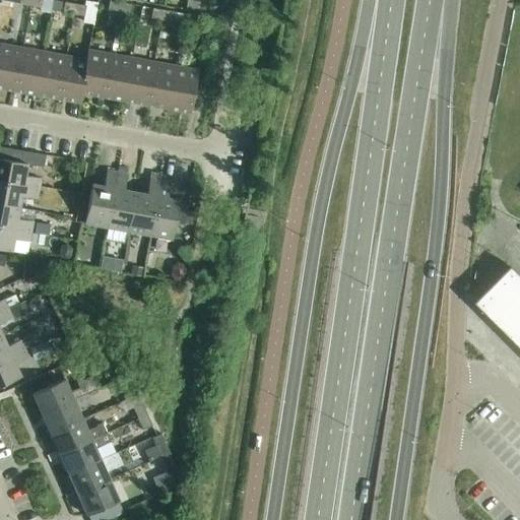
[(30,0),(29,7),(41,9),(42,0),(30,0)]
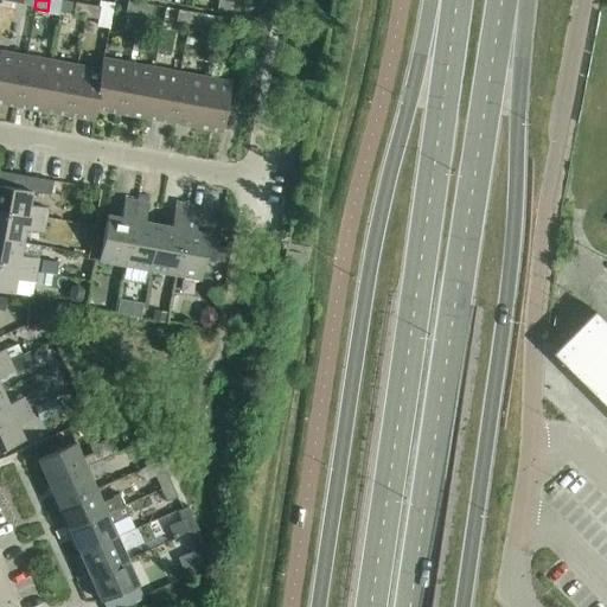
[(216,12),(229,14),(231,4),(218,1),(216,12)]
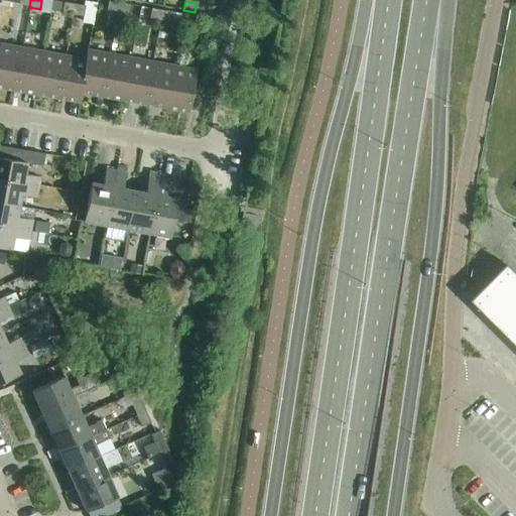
[(57,12),(71,14),(72,5),(59,2),(57,12)]
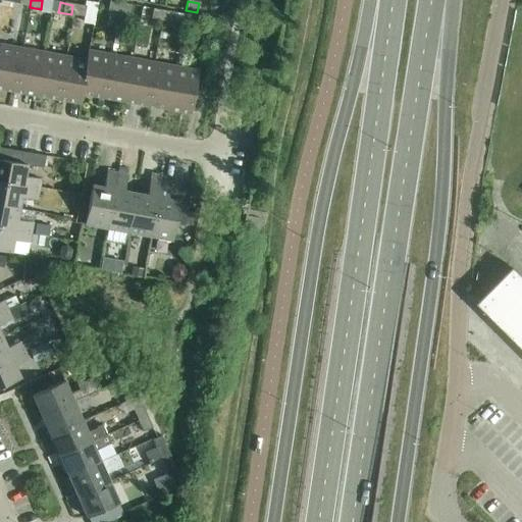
[(72,5),(71,14),(84,16),(85,14),(94,16),(96,4),(87,2),(86,7),(83,7),(72,5)]
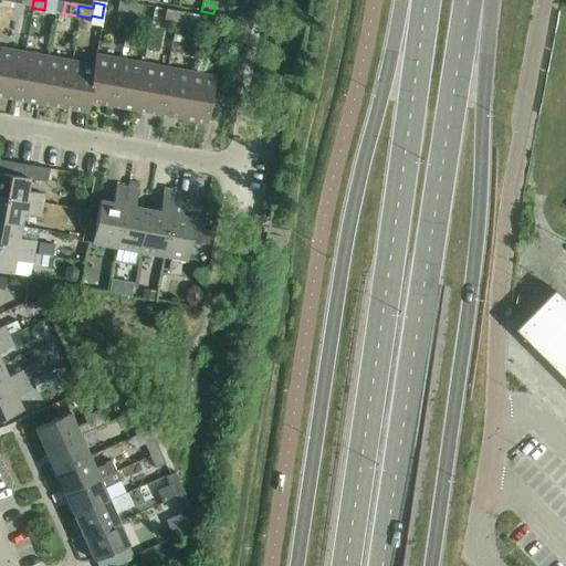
[(116,12),(128,14),(130,3),(118,2),(116,12)]
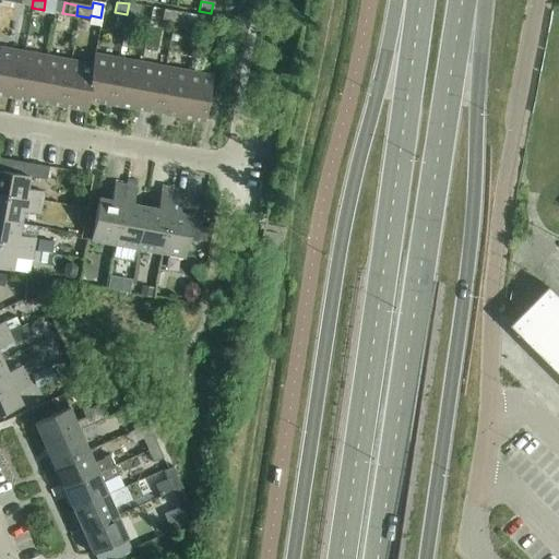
[(129,3),(127,14),(139,16),(140,6),(129,3)]
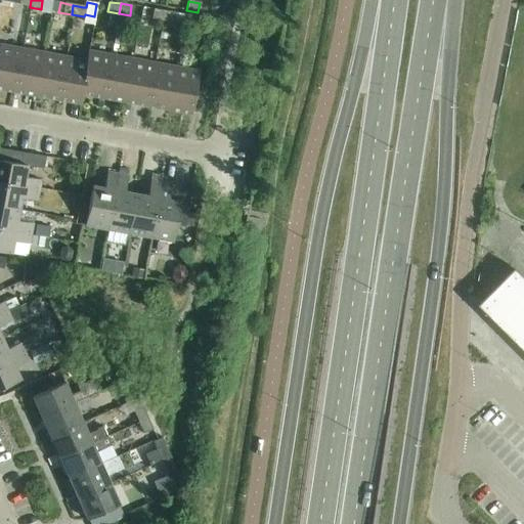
[(151,19),(163,22),(164,11),(154,9),(151,19)]
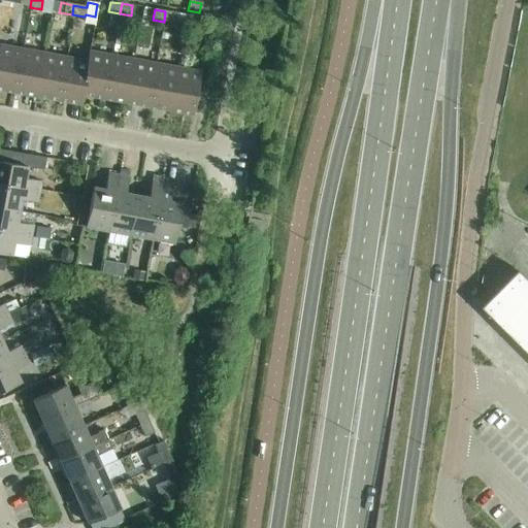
[(165,11),(164,22),(174,24),(176,13),(165,11)]
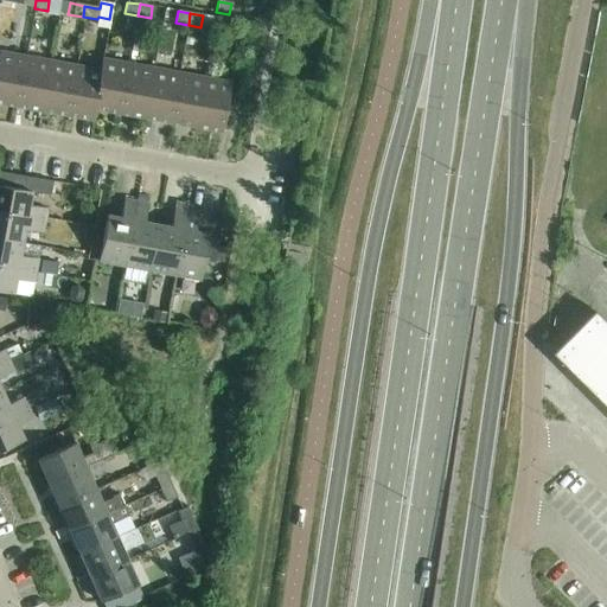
[(213,29),(225,31),(228,20),(215,18),(213,29)]
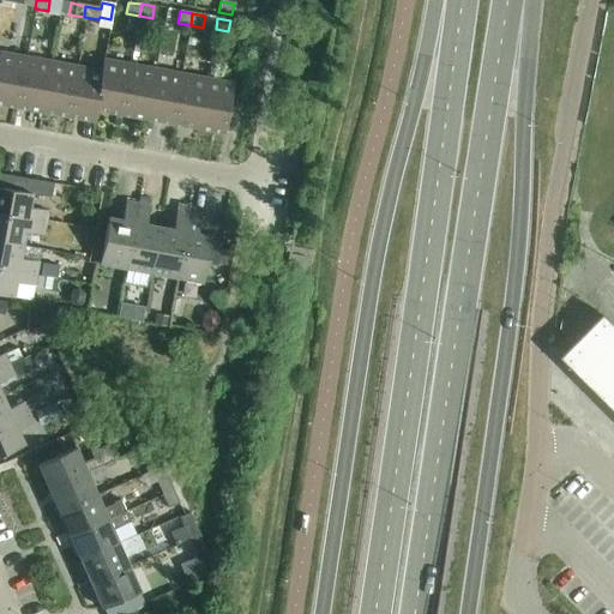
[(0,102),(17,106),(25,58),(0,53),(0,102)]
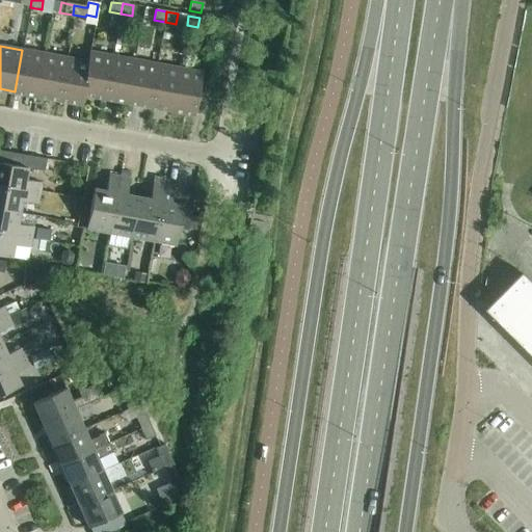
[(15,91),(36,96),(44,54),(22,50),(15,91)]
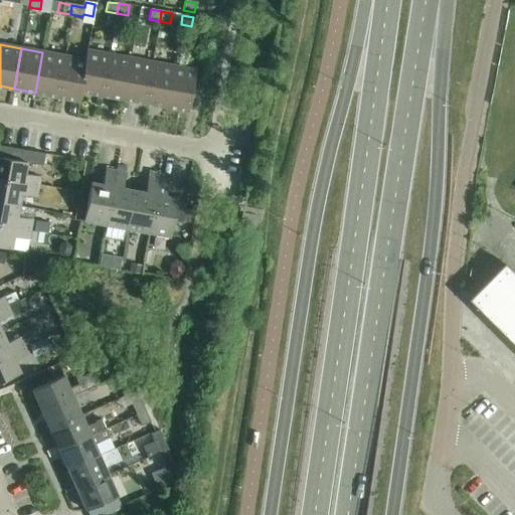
[(81,91),(103,95),(111,55),(87,50),(84,60),(86,60),(80,91),(81,91)]
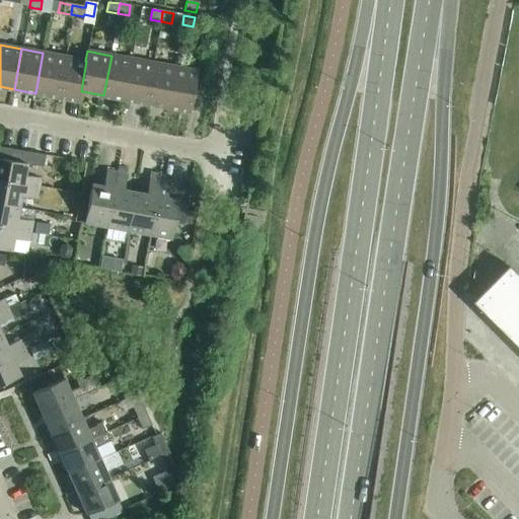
[(35,93),(58,97),(65,57),(43,53),(35,93)]
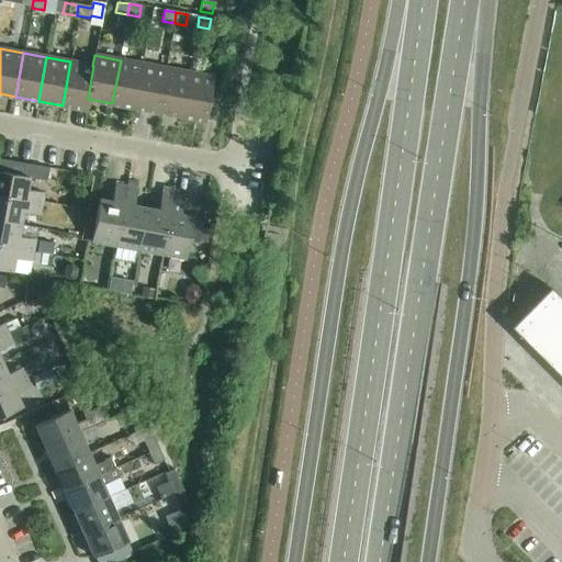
[(112,103),(135,108),(144,65),(121,60),(112,103)]
